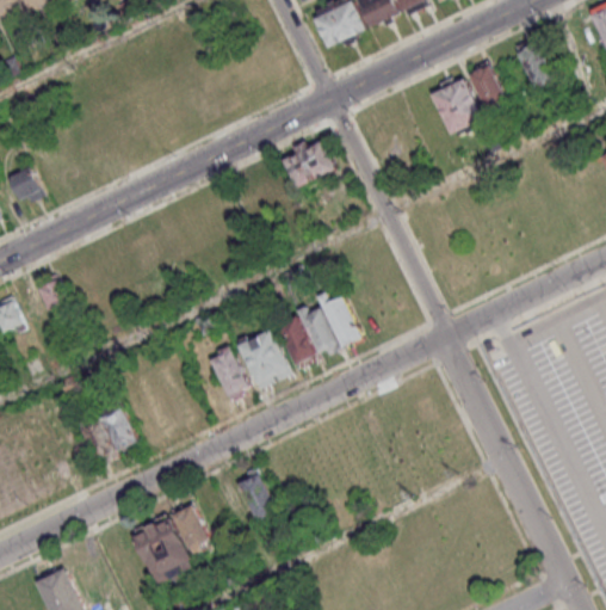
[(0,0),(18,0),(24,10),(0,22),(0,0)]
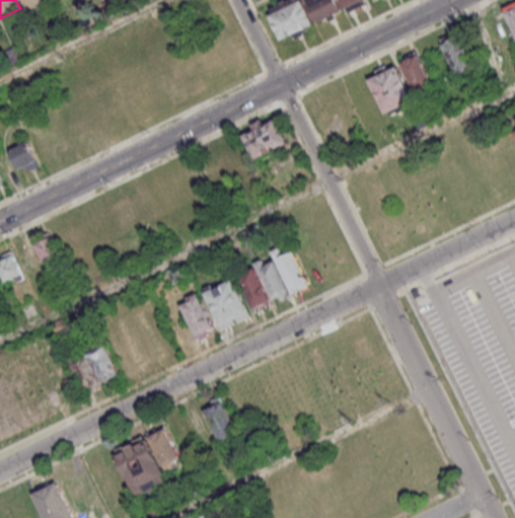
[(19,0),(24,12),(49,2),(54,0),(19,0)]
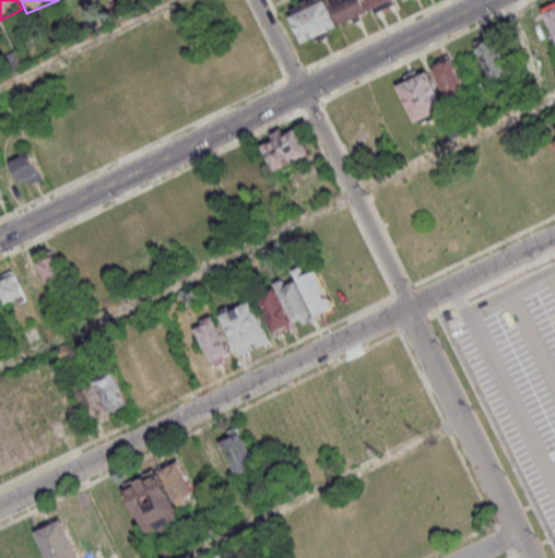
[(309,0),(283,12),(298,45),(335,30),(322,0),(309,0)]
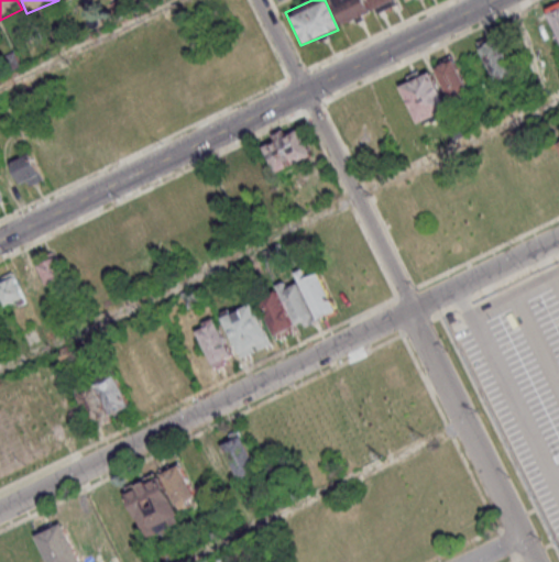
[(406,0),(329,0),(342,28),(395,3),(396,6),(406,0)]
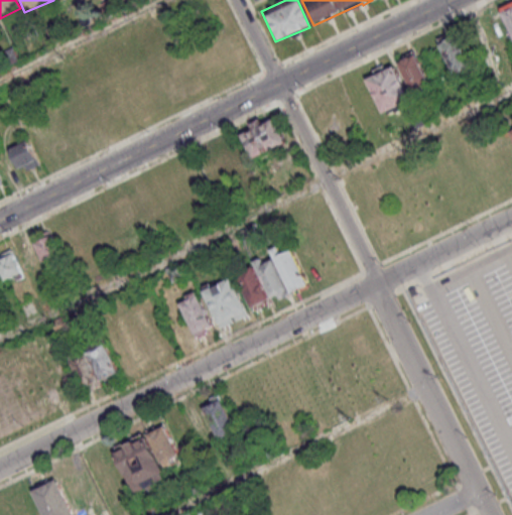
[(511,3),(498,9),(510,43),(511,42),(511,3)]
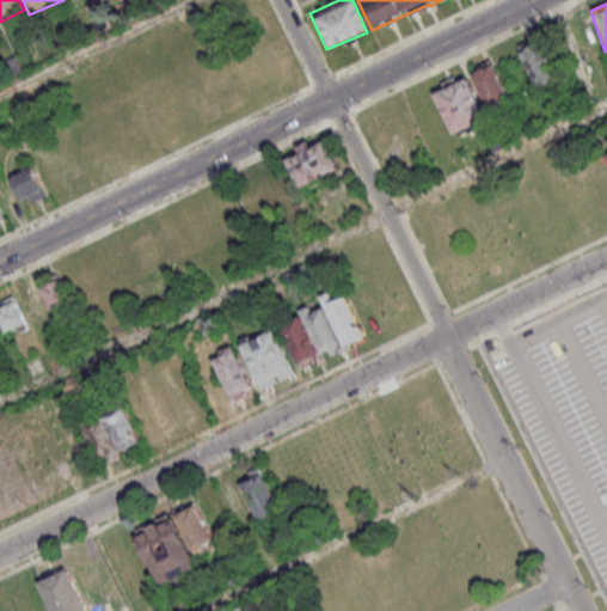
[(534,90),(556,80),(538,41),(516,52),(534,90)]
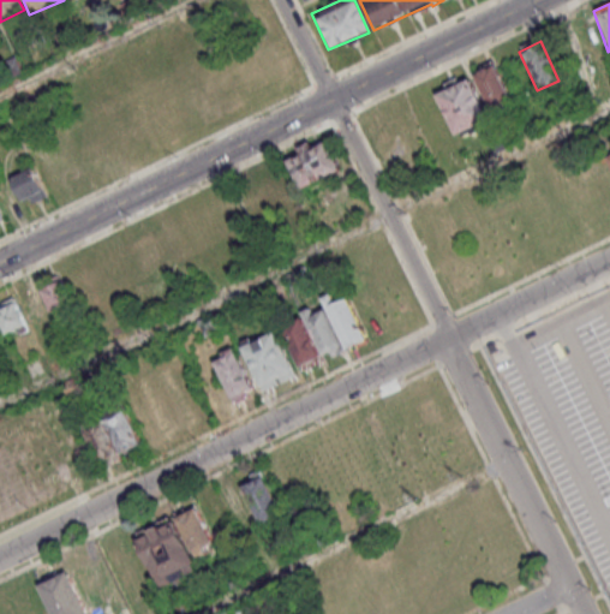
[(468,73),(489,113),(512,102),(491,63),(468,73)]
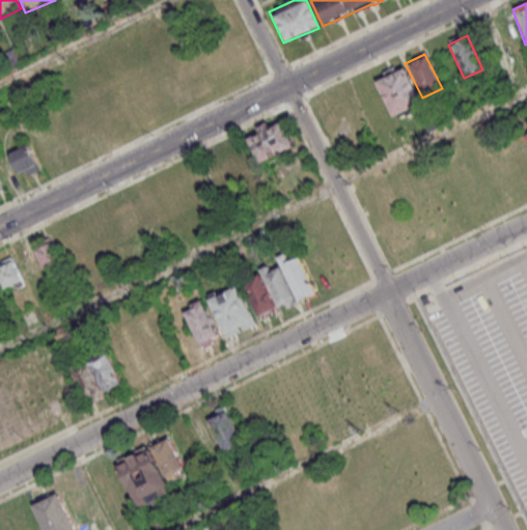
[(372,79),(390,118),(420,105),(403,65),(372,79)]
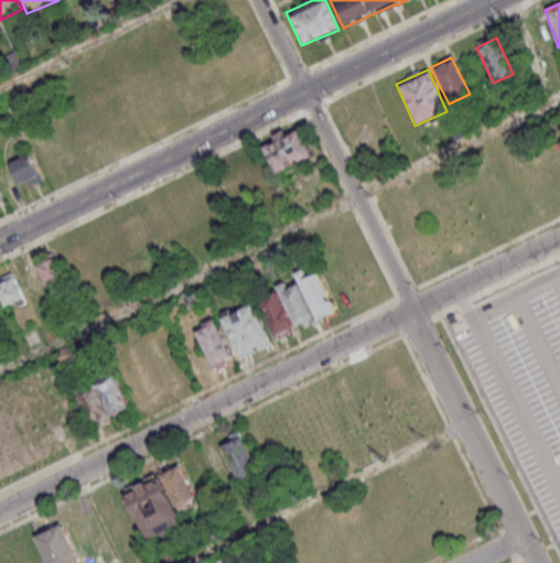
[(259,148),(272,175),(309,158),(295,130),(259,148)]
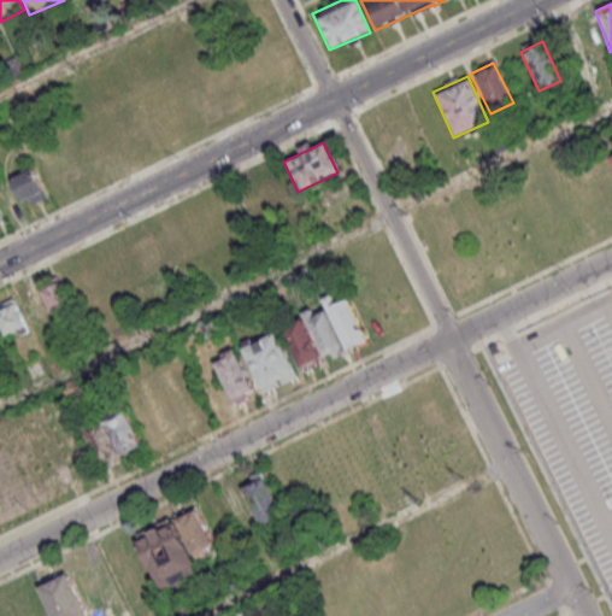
[(42,199),(31,169),(10,177),(21,206),(42,199)]
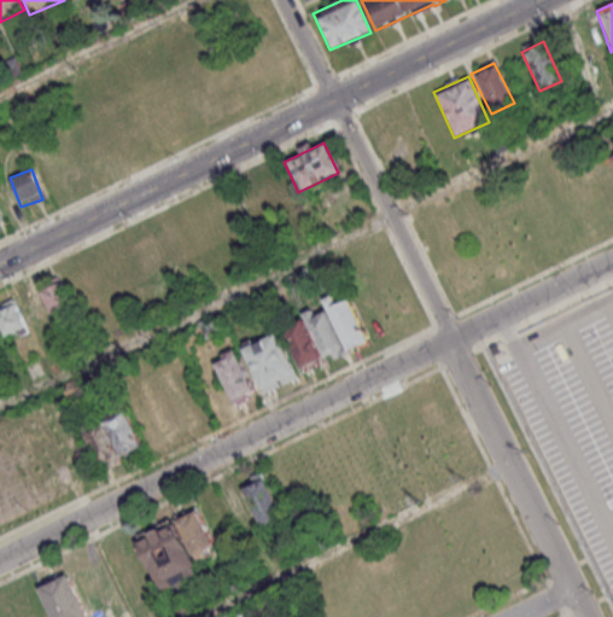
[(68,306),(57,280),(38,289),(48,314),(68,306)]
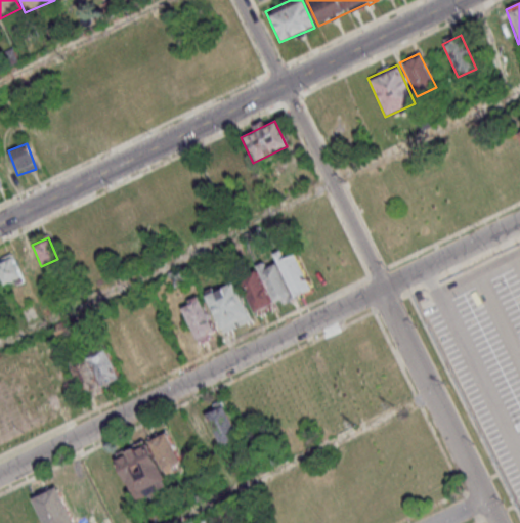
[(15,253),(25,288),(43,284),(34,248),(15,253)]
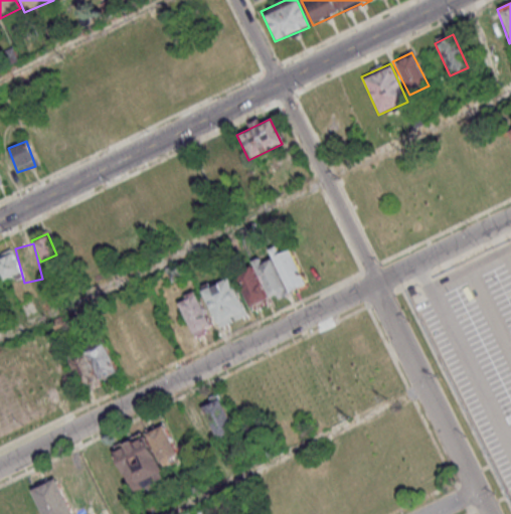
[(246,309),(305,286),(290,249),(278,254),(275,246),(267,249),(270,257),(232,272),(246,309)]
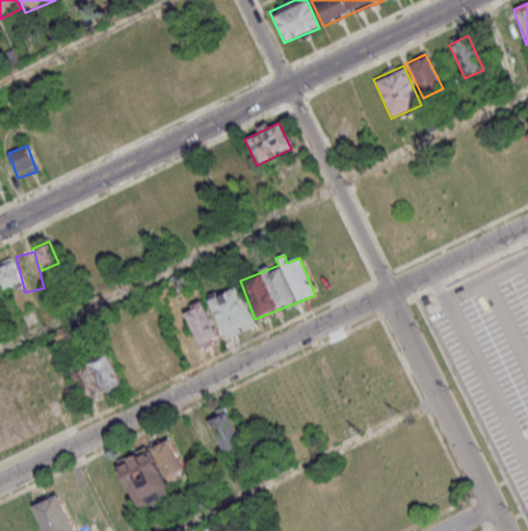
[(0,288),(1,291),(20,285),(10,258),(0,261),(0,288)]
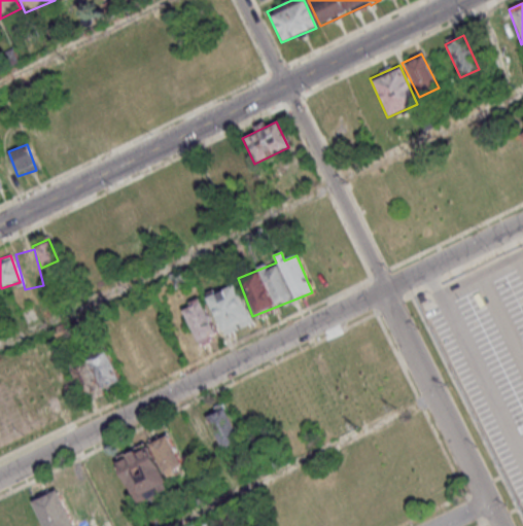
[(185,282),(182,272),(168,276),(171,286),(185,282)]
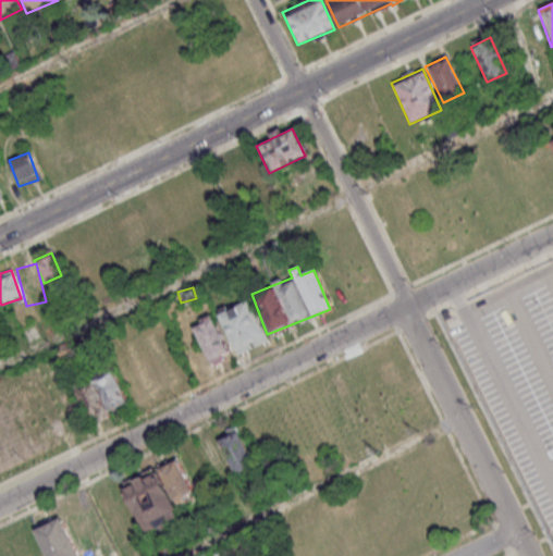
[(216,310),(233,356),(266,343),(247,298),(216,310)]
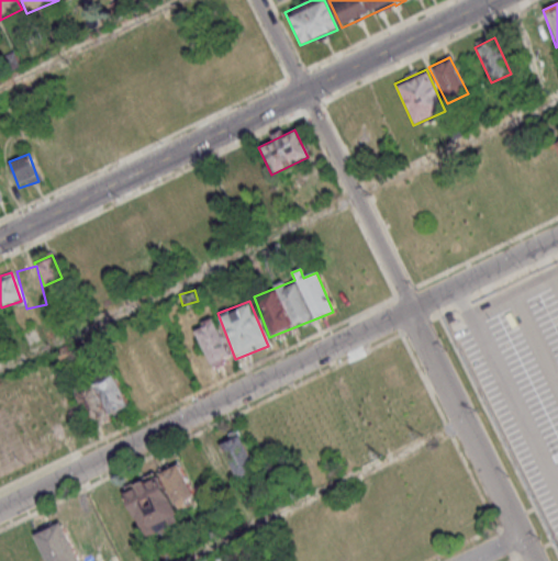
[(210,368),(231,358),(212,317),(191,326),(210,368)]
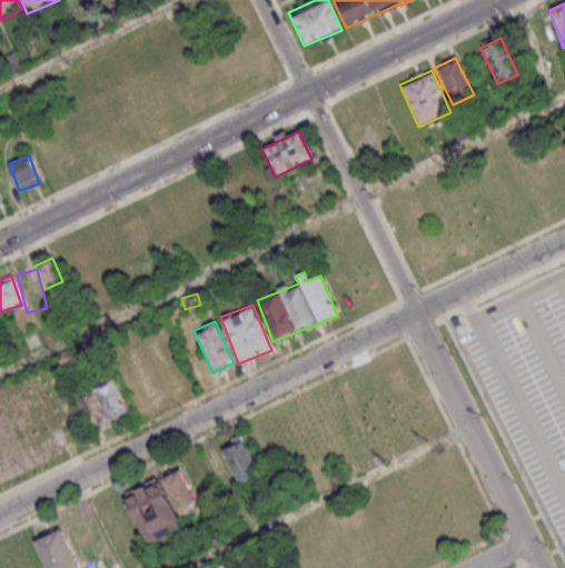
[(152,404),(171,395),(152,356),(134,365),(152,404)]
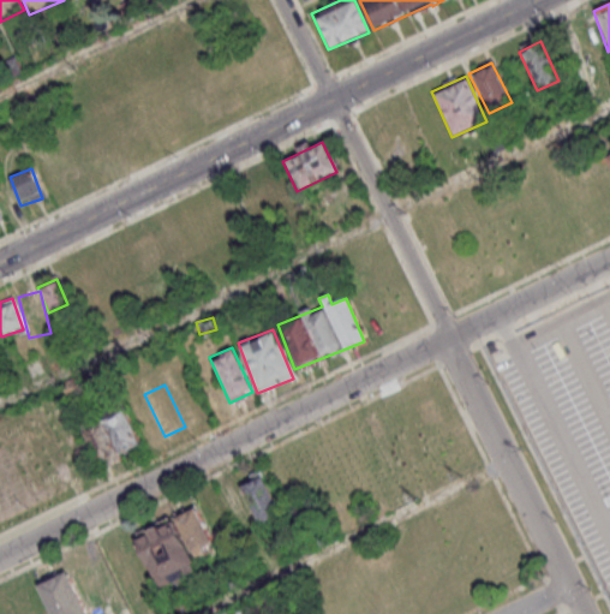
[(123,407),(78,424),(95,466),(138,449),(123,407)]
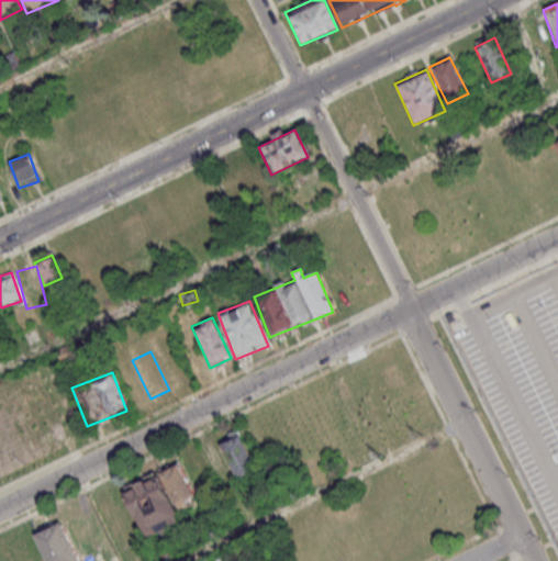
[(198,451),(213,489),(255,472),(240,435),(198,451)]
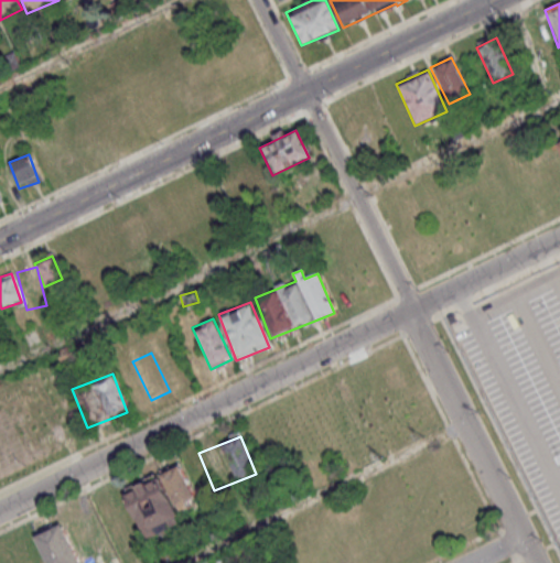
[(173,512),(194,505),(180,467),(122,489),(142,542),(180,528),(173,512)]
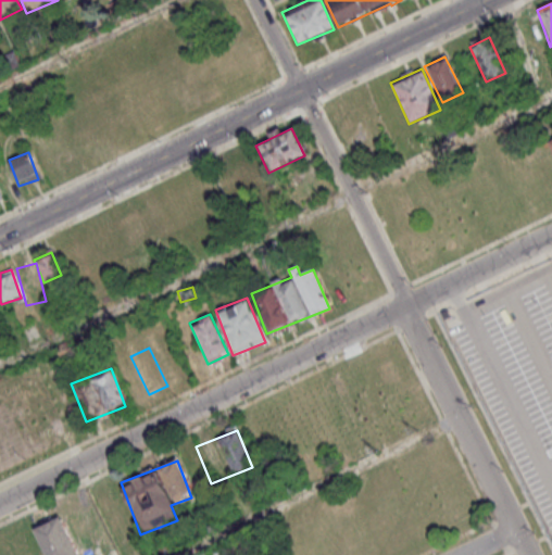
[(33,528),(44,554),(75,554),(60,517),(33,528)]
